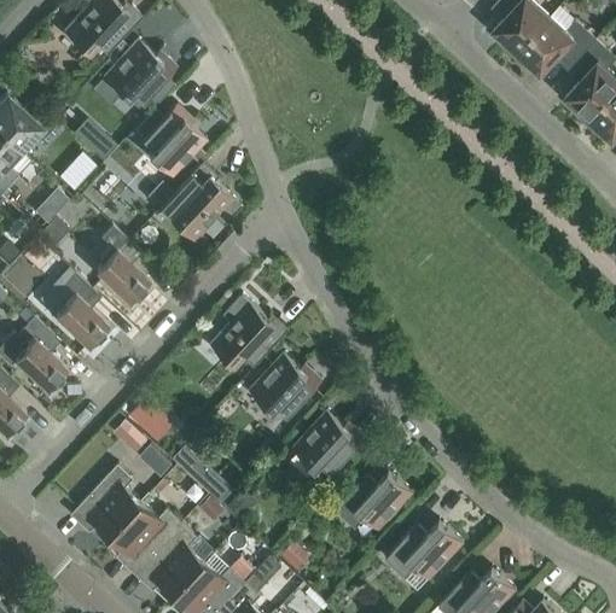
[(128,12),(115,0),(81,0),(79,4),(87,11),(67,34),(91,56),(98,47),(109,57),(144,18),(133,7),(128,12)]
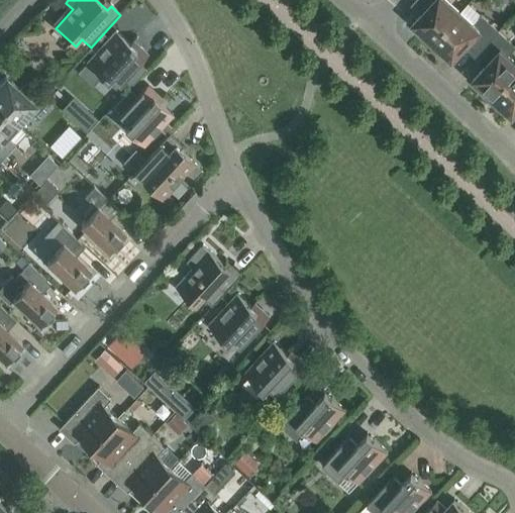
[(419,0),(419,1),(429,10),(413,27),(422,34),(419,38),(430,48),(461,15),(444,0),(419,0)]
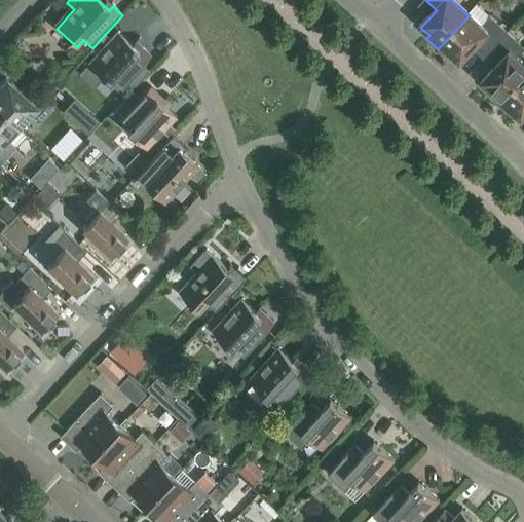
[(487,58),(509,35),(478,6),(470,15),(438,49),(450,61),(453,58),(461,65),(477,48),(487,58)]
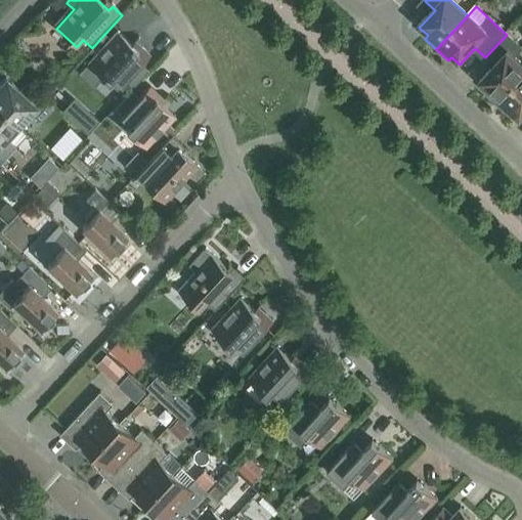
[(155,27),(140,43),(148,50),(163,35),(155,27)]
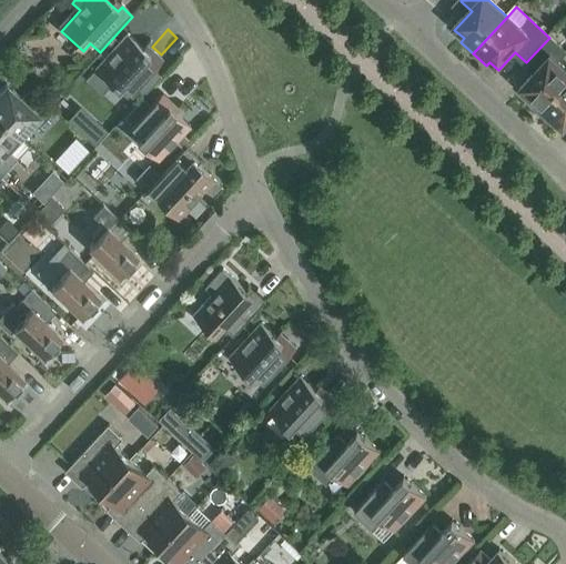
[(129,38),(97,72),(120,93),(124,89),(132,97),(163,63),(153,53),(150,57),(129,38)]
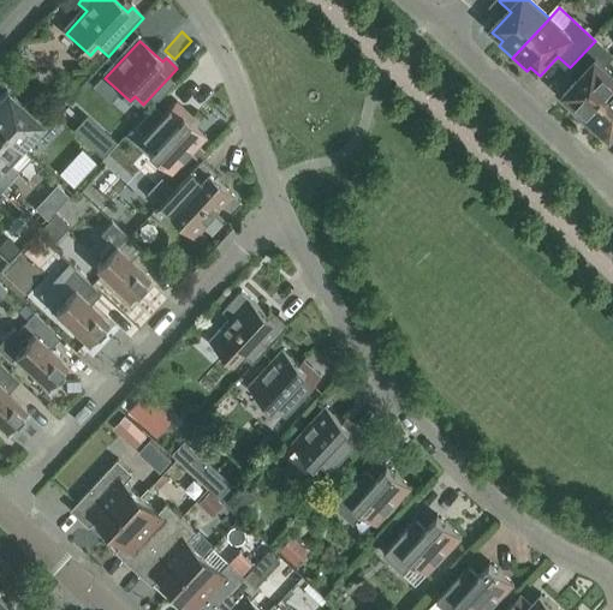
[(570,112),(584,125),(612,93),(612,77),(606,71),(612,64),(612,57),(595,41),(570,67),(583,78),(564,99),(573,108),(570,112)]
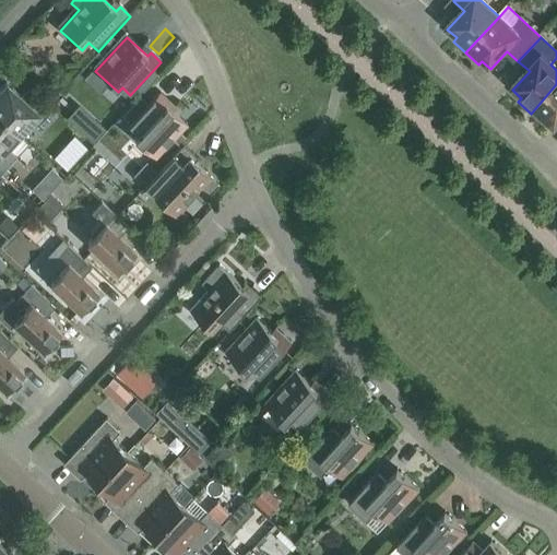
[(556,84),(531,114),(543,125),(546,121),(555,130),(556,128),(556,84)]
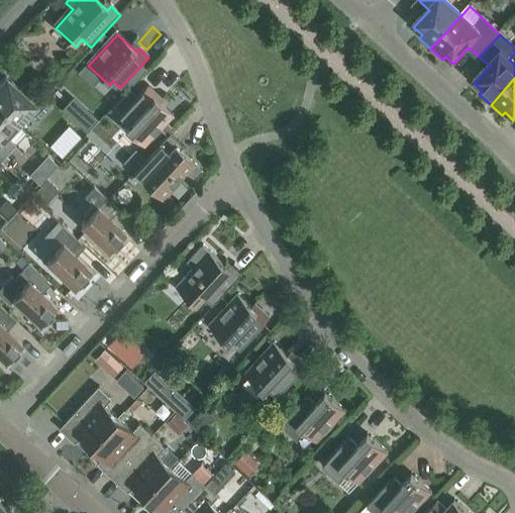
[(0,87),(0,110),(19,127),(30,115),(39,123),(55,107),(32,87),(24,95),(7,80),(0,87)]
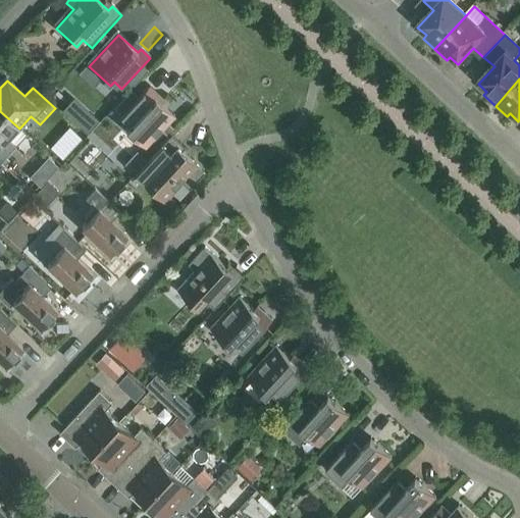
[(160,98),(150,89),(121,119),(130,126),(125,131),(147,150),(175,118),(157,101),(160,98)]
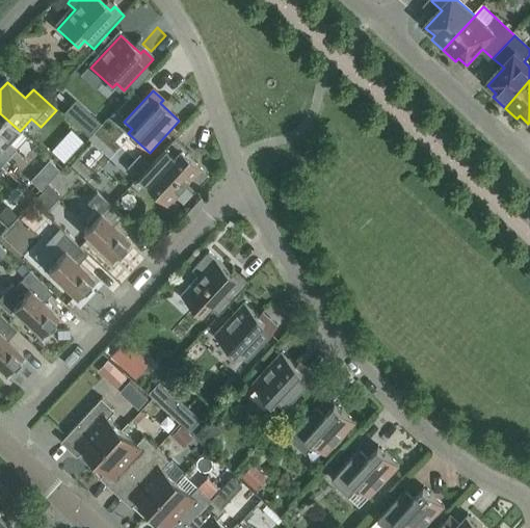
[(0,167),(1,169),(17,153),(7,144),(20,131),(0,113),(0,167)]
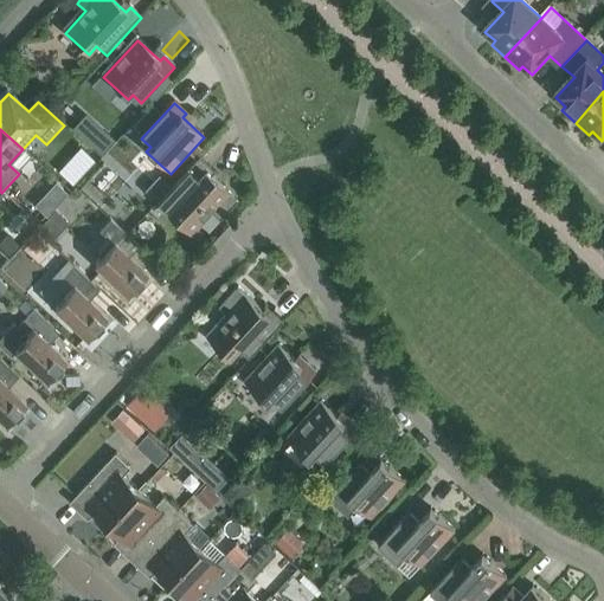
[(212,170),(200,160),(158,206),(192,238),(212,215),(220,224),(238,204),(207,175),(212,170)]
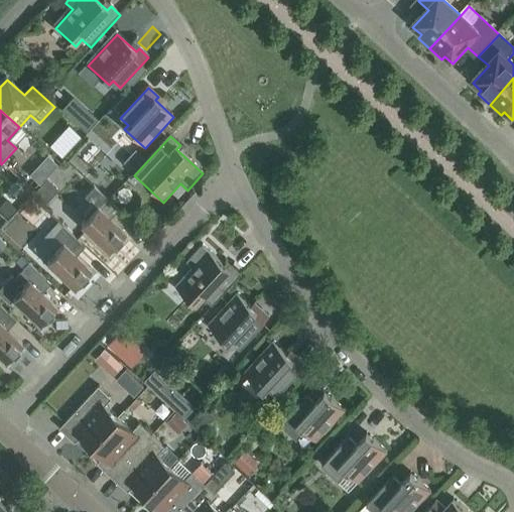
[(86,224),(80,230),(111,259),(122,246),(123,243),(123,239),(126,235),(108,219),(117,210),(95,189),(86,200),(94,207),(86,216),(85,220),(86,224)]
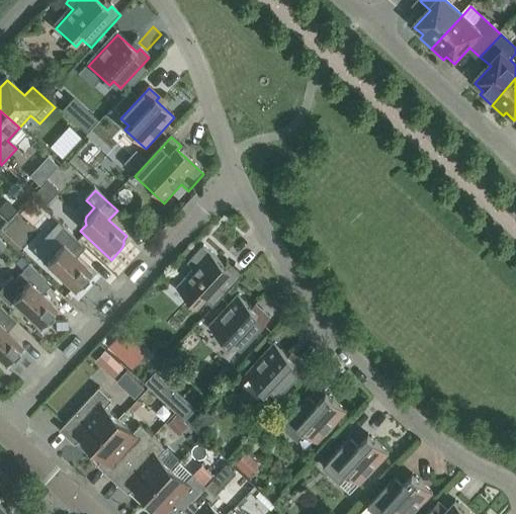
[(19,220),(35,210),(24,193),(9,202),(19,220)]
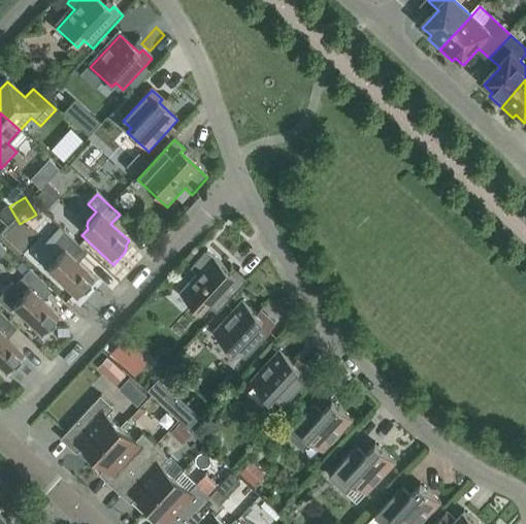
[(65,253),(46,273),(78,302),(90,290),(91,286),(91,282),(94,279),(75,261),(85,252),(65,234),(56,243),(65,253)]
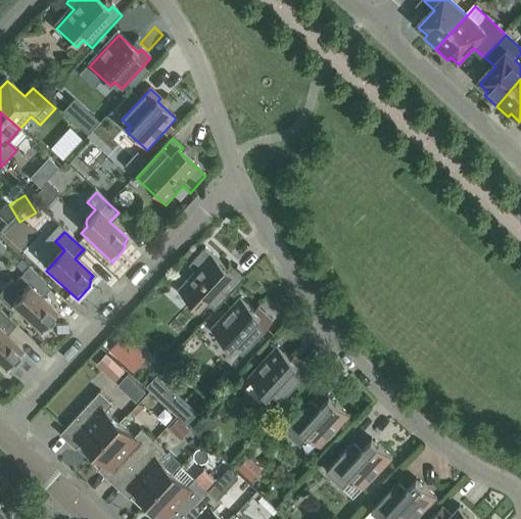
[(233,275),(206,250),(191,268),(197,274),(180,293),(200,312),(207,304),(217,313),(246,281),(237,272),(233,275)]
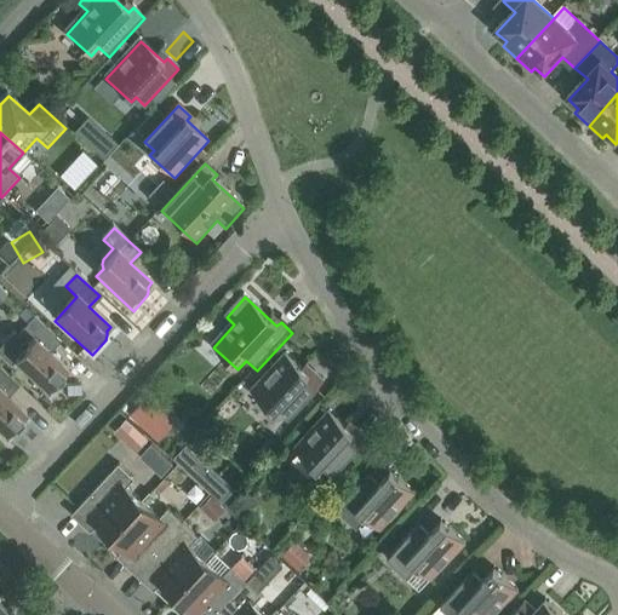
[(18,338),(16,335),(0,352),(0,355),(15,368),(15,367),(51,400),(64,384),(66,380),(66,375),(69,371),(47,351),(58,340),(35,320),(18,338)]
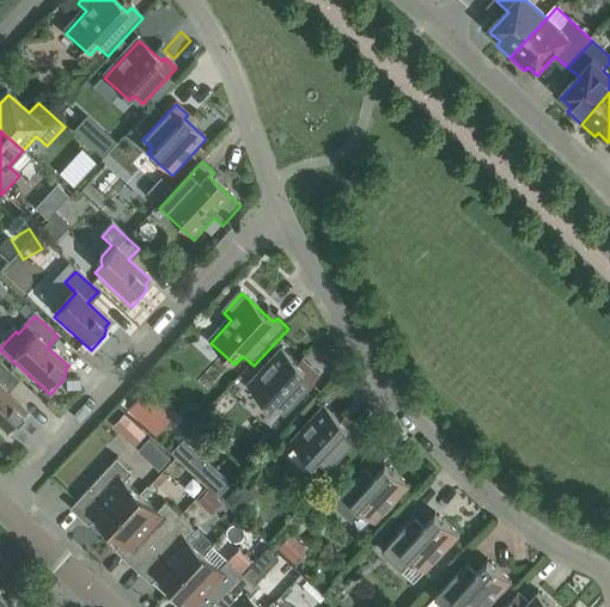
[(306,372),(284,351),(249,388),(274,411),(279,406),(287,415),(321,379),(310,368),(306,372)]
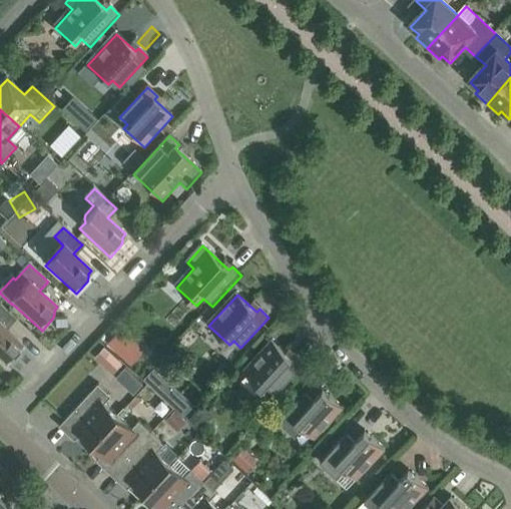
[(0,360),(8,368),(19,355),(20,352),(20,348),(23,344),(5,328),(14,319),(0,305),(0,360)]
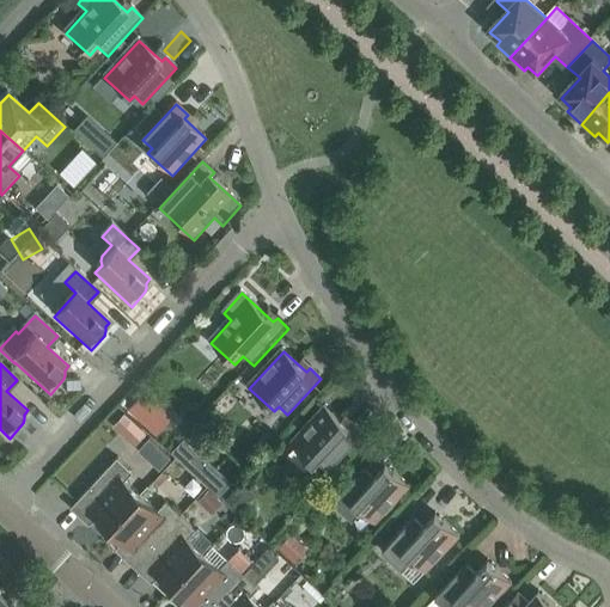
[(156,415),(160,409),(146,396),(130,414),(159,440),(170,427),(156,415)]
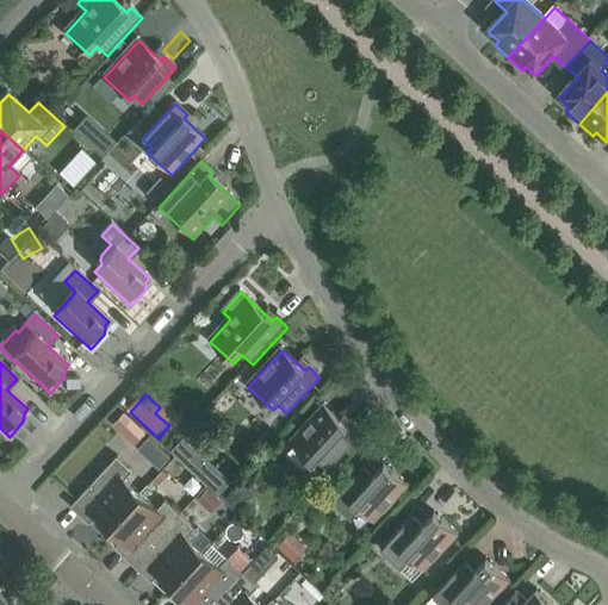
[(316,467),(321,462),(329,471),(363,434),(352,423),(348,428),(326,406),(291,443),(316,467)]
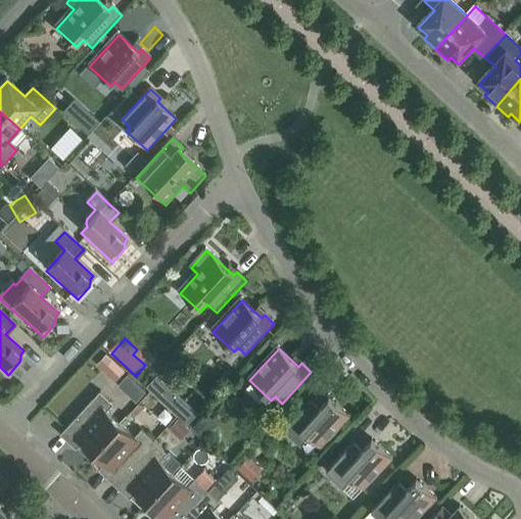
[(141,383),(154,391),(163,376),(150,368),(141,383)]
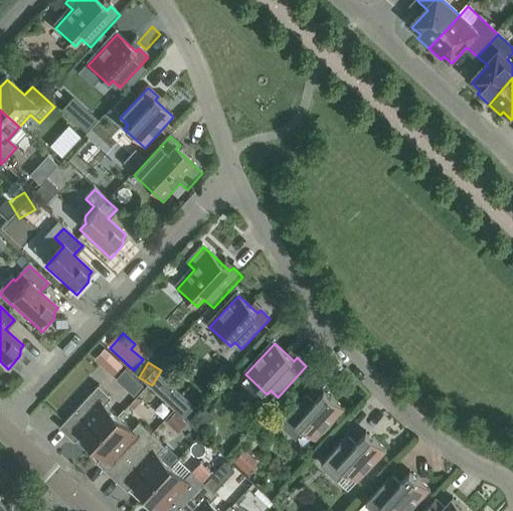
[(94,449),(120,420),(107,407),(113,400),(100,388),(60,431),(75,445),(84,440),(94,449)]
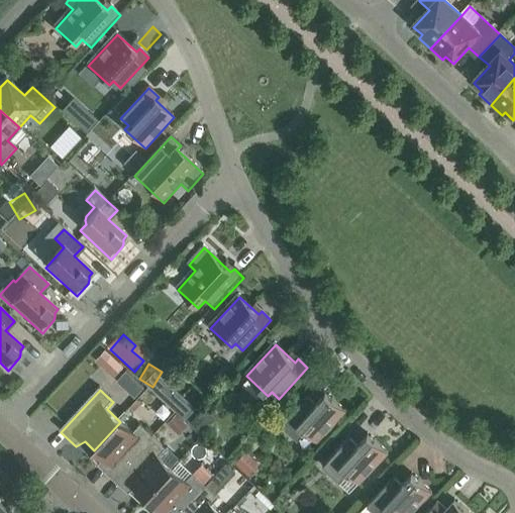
[(327,395),(316,407),(307,398),(282,425),(299,440),(306,433),(318,444),(346,413),(327,395)]
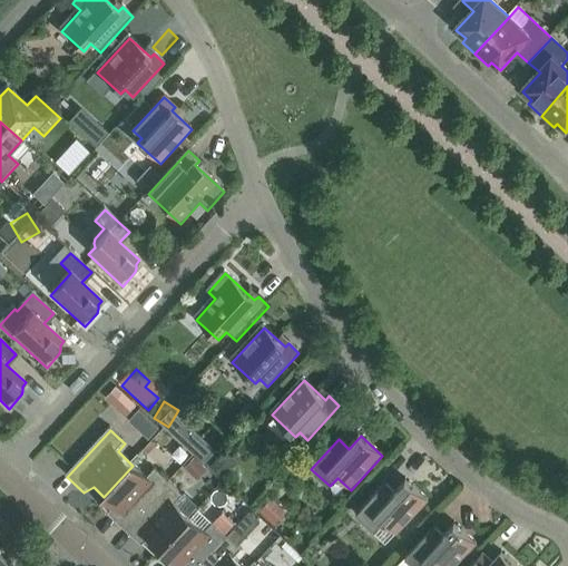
[(126,532),(169,485),(156,471),(148,479),(133,466),(104,497),(115,507),(109,516),(126,532)]
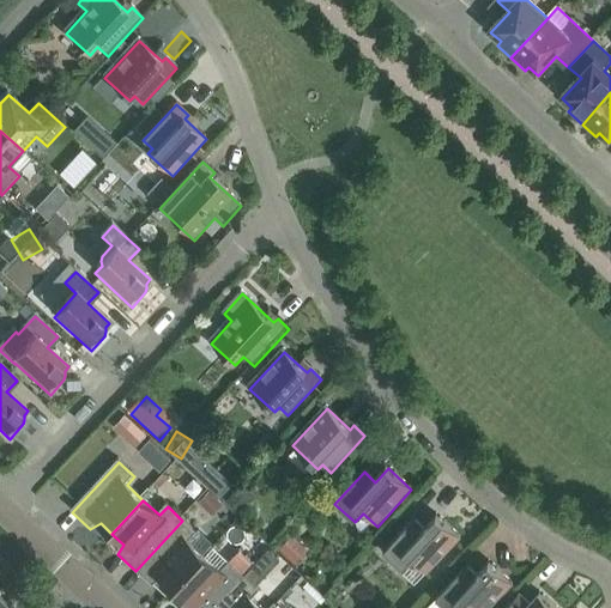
[(439,517),(425,532),(415,522),(385,553),(405,571),(413,563),(428,576),(461,539),(439,517)]
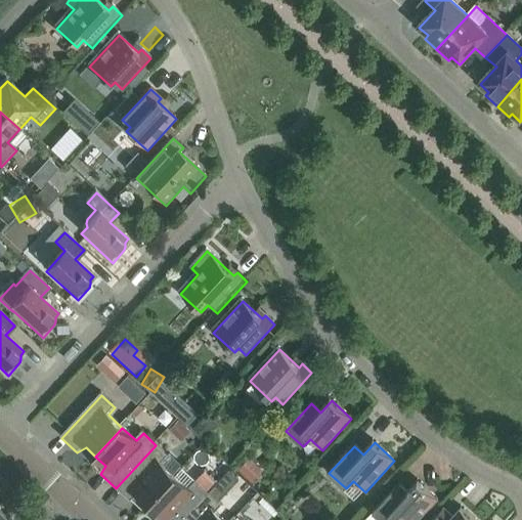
[(149,507),(176,478),(162,465),(169,458),(156,445),(116,488),(131,503),(139,497),(149,507)]
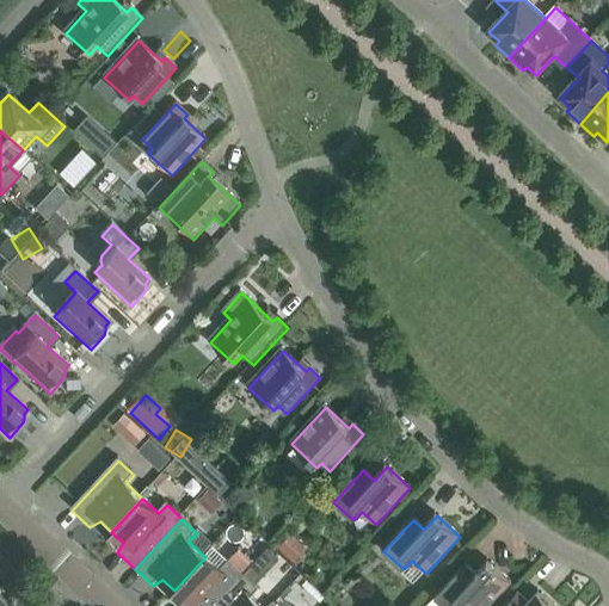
[(217,605),(245,576),(229,563),(221,572),(205,557),(174,591),(185,600),(183,605),(217,605)]
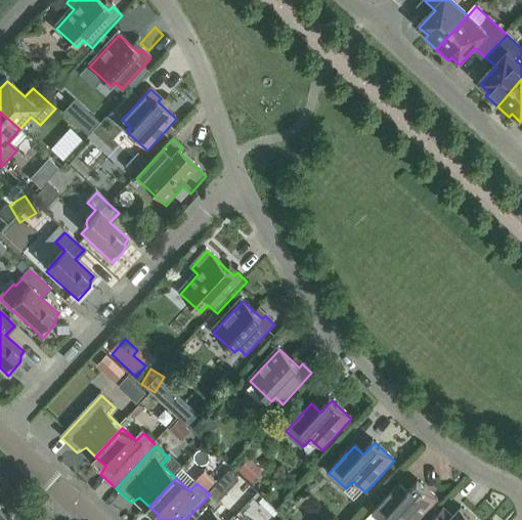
[(374,513),(381,519),(421,519),(439,501),(419,482),(408,494),(398,486),(374,513)]
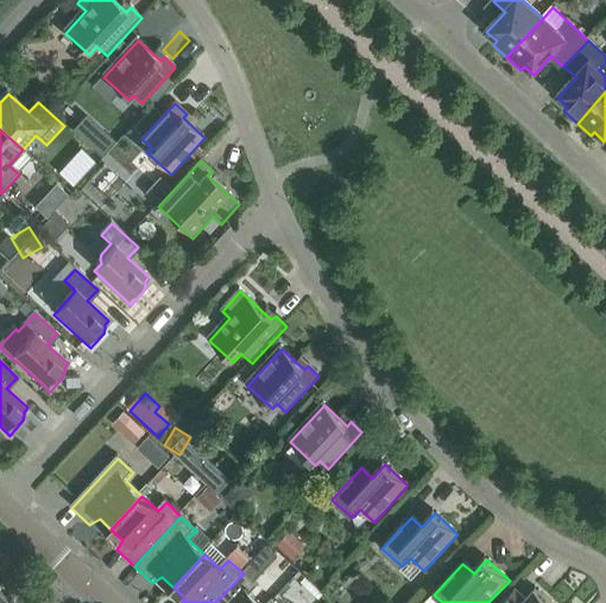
[(256,602),(250,597),(258,588),(244,573),(216,602),(256,602)]
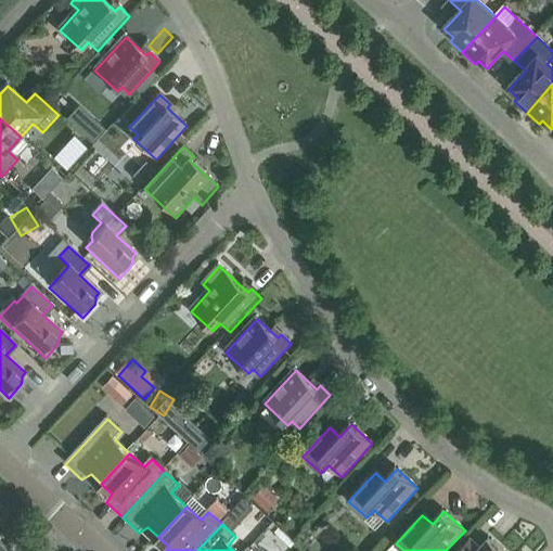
[(383,533),(370,548),(372,550),(400,550),(401,549),(383,533)]
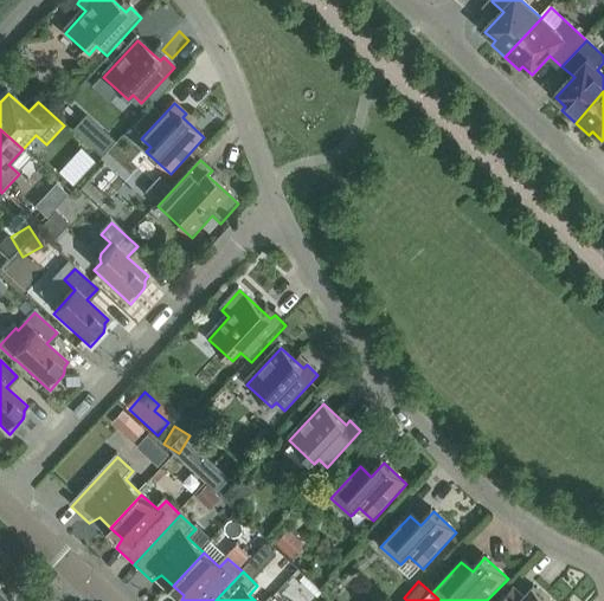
[(547,600),(535,589),(526,599),(515,588),(503,600),(547,600)]
